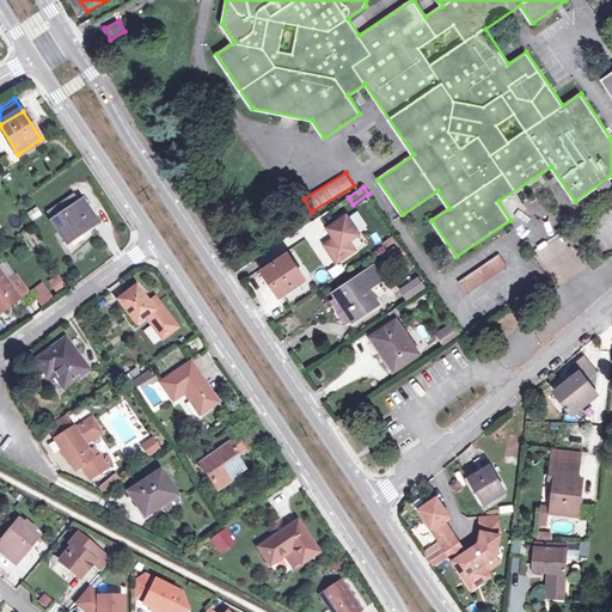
[(72,196),(47,213),(67,243),(98,222),(83,200),(77,203),(72,196)]
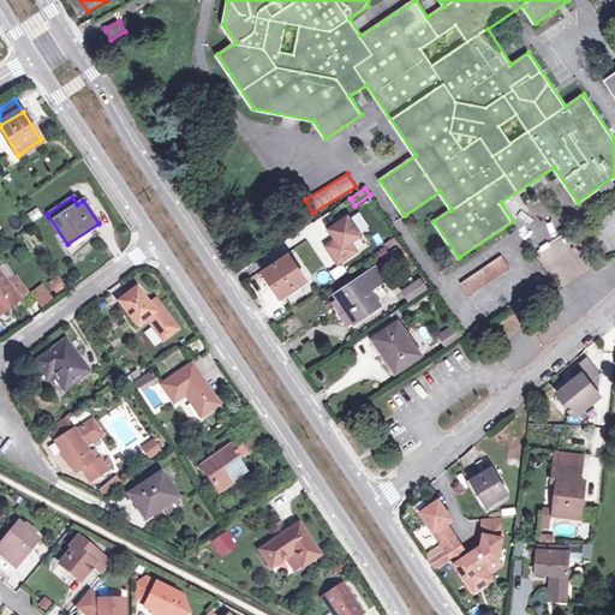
[(399,237),(381,210),(371,216),(389,244),(399,237)]
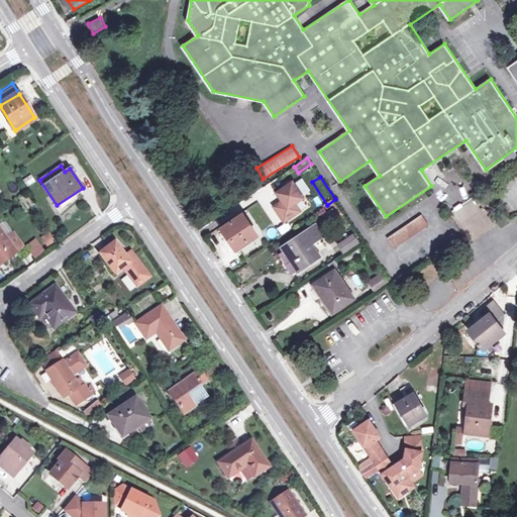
[(281,201),(272,207),(284,225),(312,206),(295,181),(276,194),(281,201)]
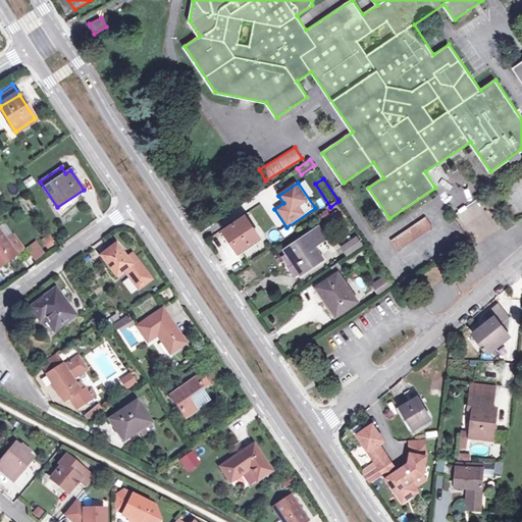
[(245,203),(226,215),(232,224),(225,230),(240,250),(259,237),(246,216),(251,212),(245,203)]
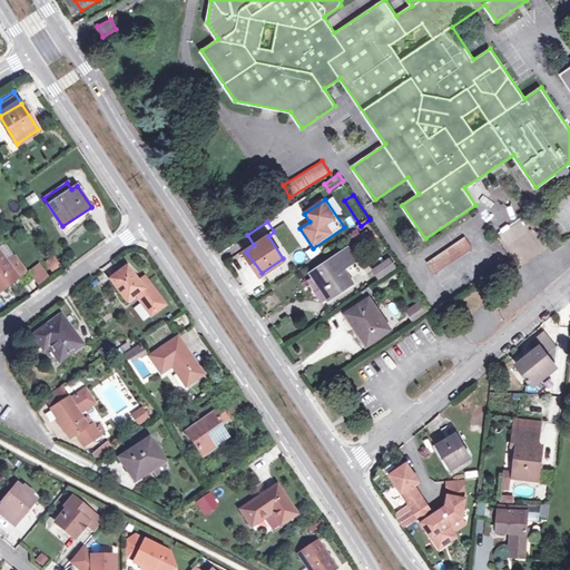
[(369,231),(360,238),(364,246),(375,239),(369,231)]
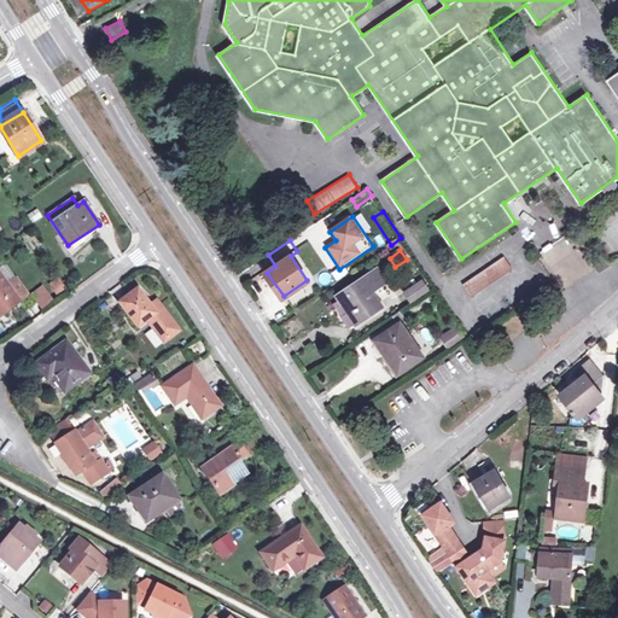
[(505,255),(464,284),(472,296),(514,268),(505,255)]
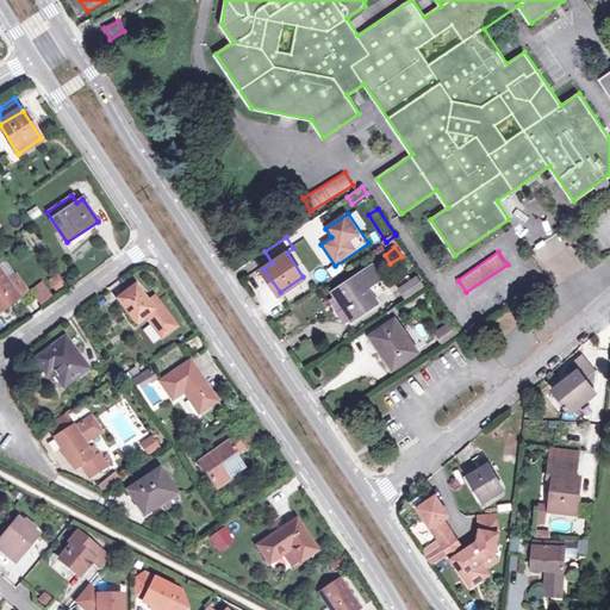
[(340,263),(328,269),(332,277),(343,271),(340,263)]
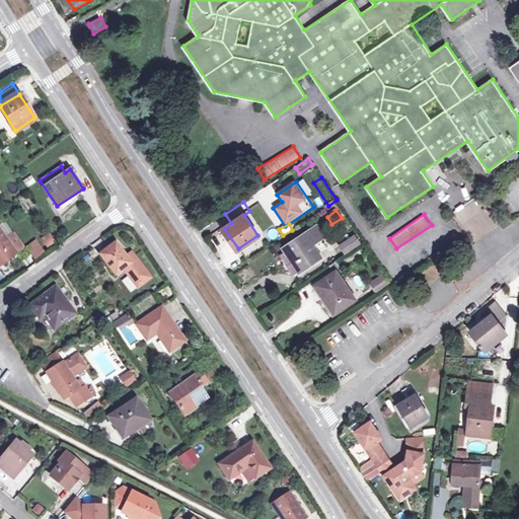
[(317,225),(285,247),(301,271),(321,256),(313,244),(321,238),(317,232),(321,230),(317,225)]
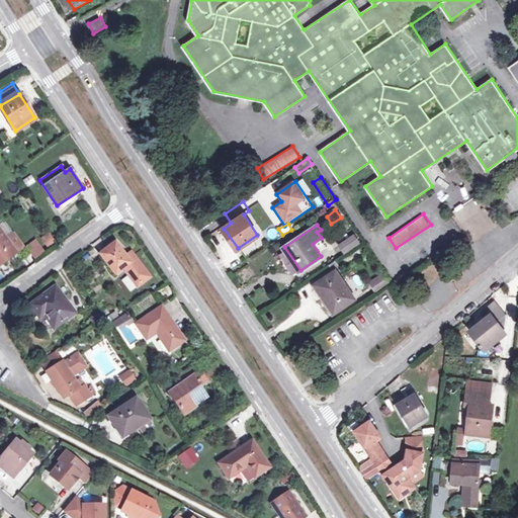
[(0,232),(0,263),(1,264),(16,253),(0,232)]
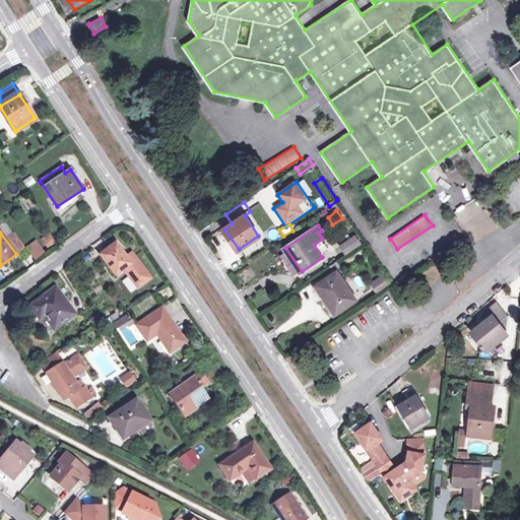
[(356,235),(340,246),(347,256),(364,245),(356,235)]
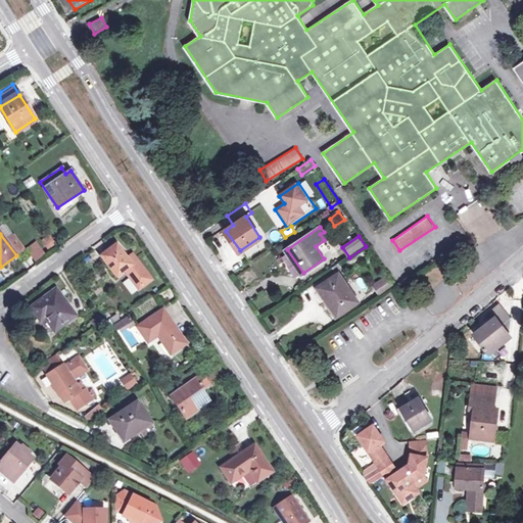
[(27,249),(37,263),(47,254),(37,242),(27,249)]
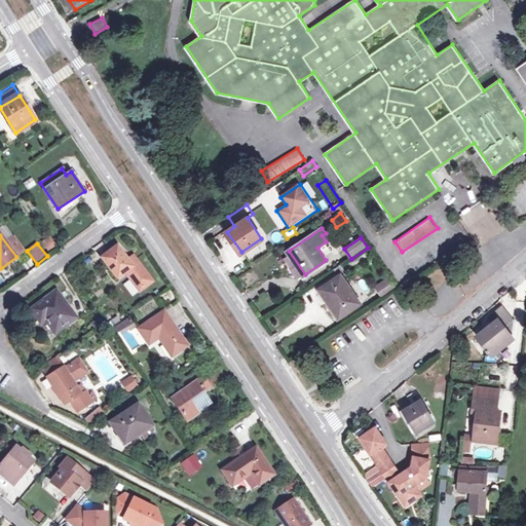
[(117,246),(102,257),(117,277),(133,266),(117,246)]
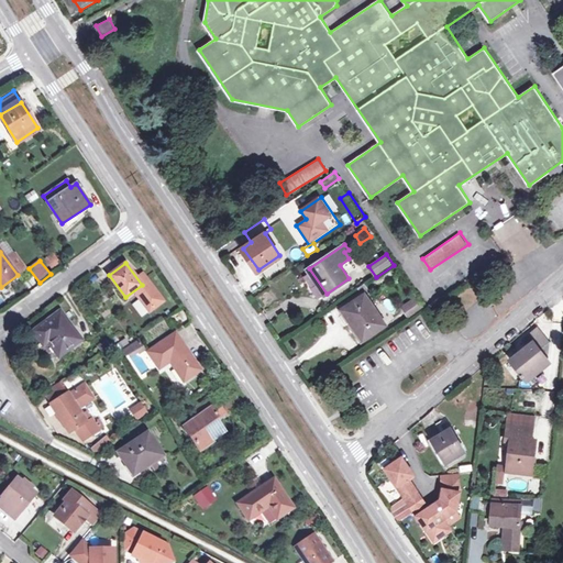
[(365,295),(344,310),(345,312),(342,316),(348,326),(352,322),(364,339),(385,324),(365,295)]
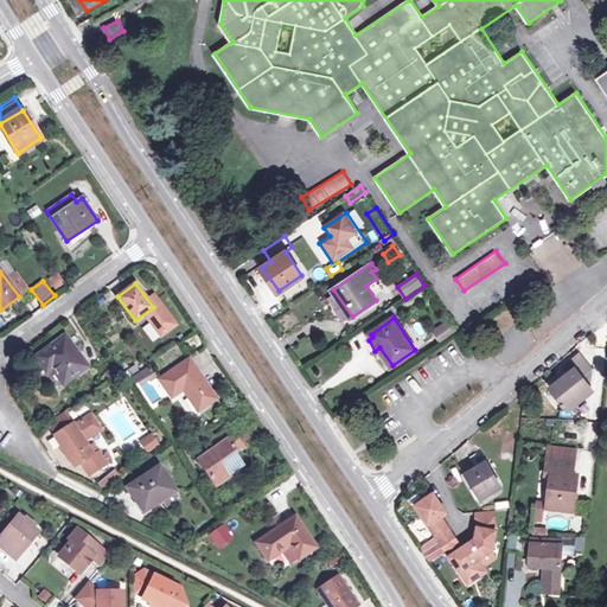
[(449,321),(435,331),(441,340),(455,331),(449,321)]
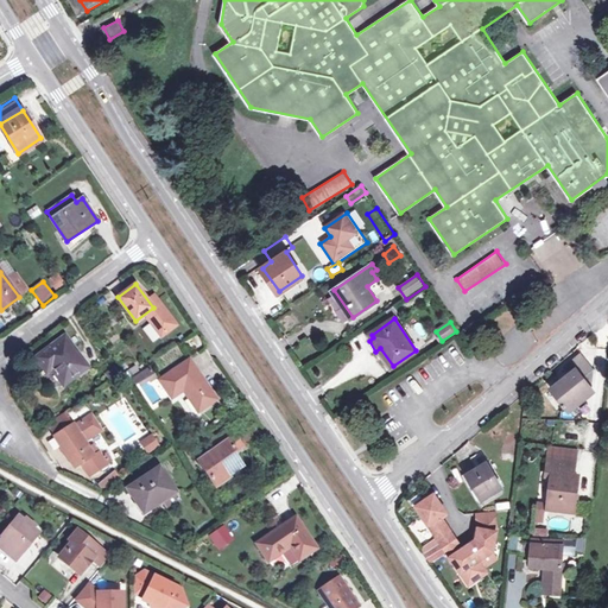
[(65,336),(36,358),(46,372),(52,369),(64,385),(88,367),(65,336)]
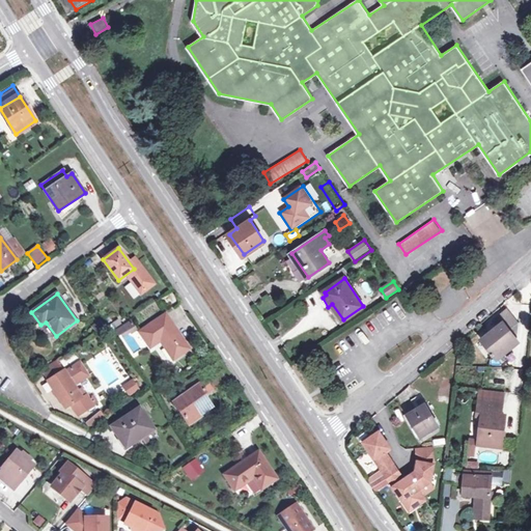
[(493,323),(497,328),(503,324),(508,332),(518,325),(507,311),(493,323)]
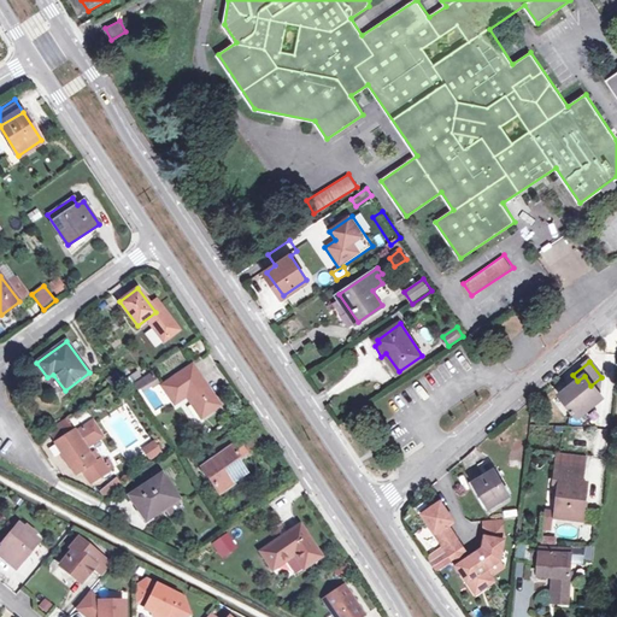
[(193,365),(162,385),(175,404),(186,397),(201,418),(221,405),(193,365)]
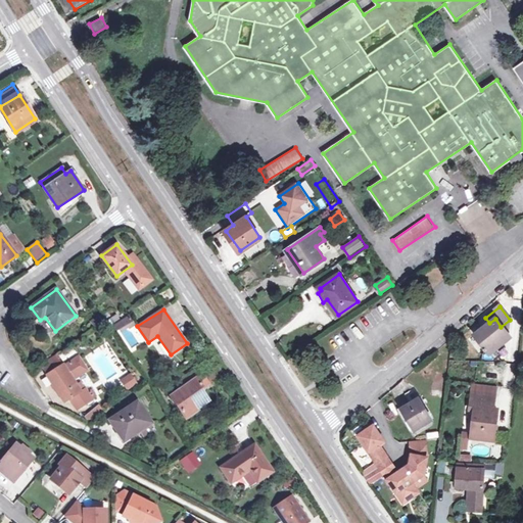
[(116,314),(109,318),(113,324),(121,319),(116,314)]
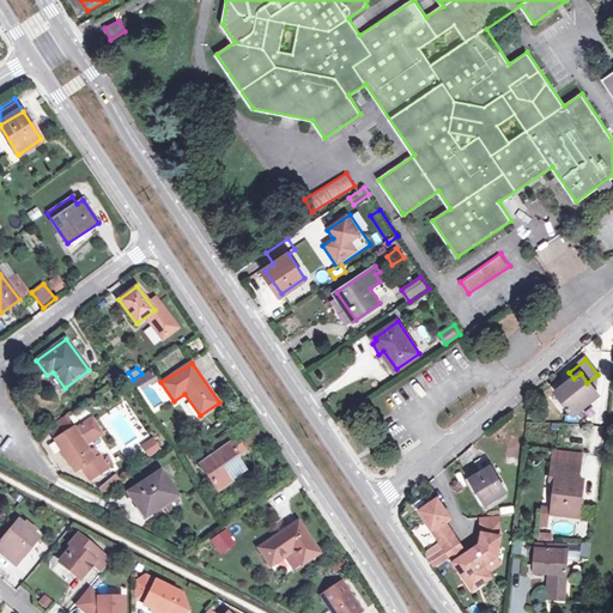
[(574,378),(556,393),(571,413),(595,393),(587,383),(581,374),(574,378)]
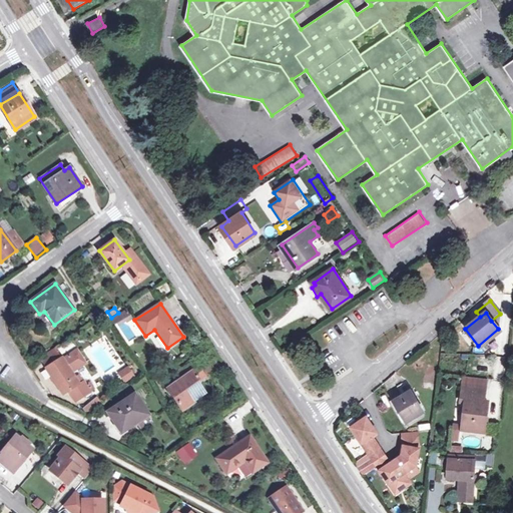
[(61,358),(45,369),(63,395),(69,390),(78,384),(74,378),(61,358)]
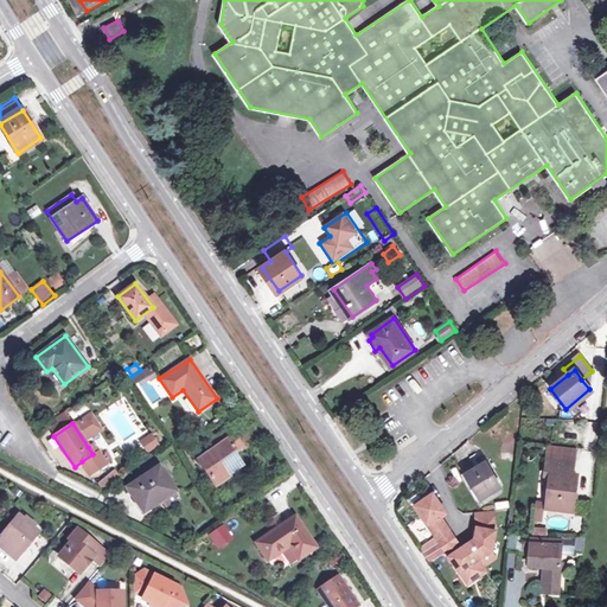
[(242,446),(229,428),(209,441),(213,449),(205,454),(198,459),(217,485),(242,466),(234,453),(242,446)]
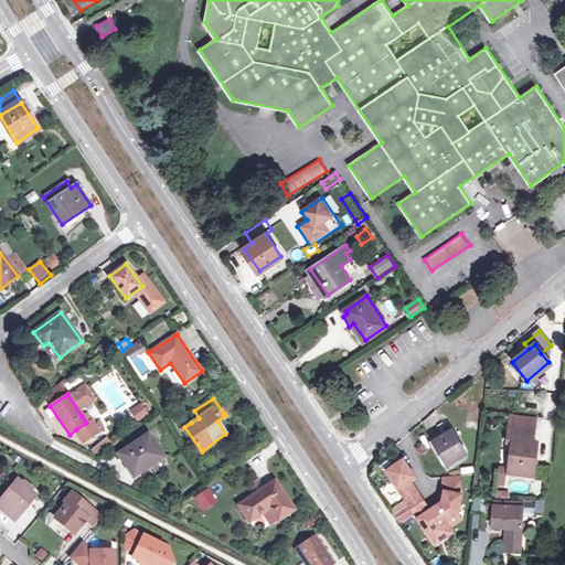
[(149,414),(141,405),(137,408),(139,412),(135,415),(138,422),(149,414)]
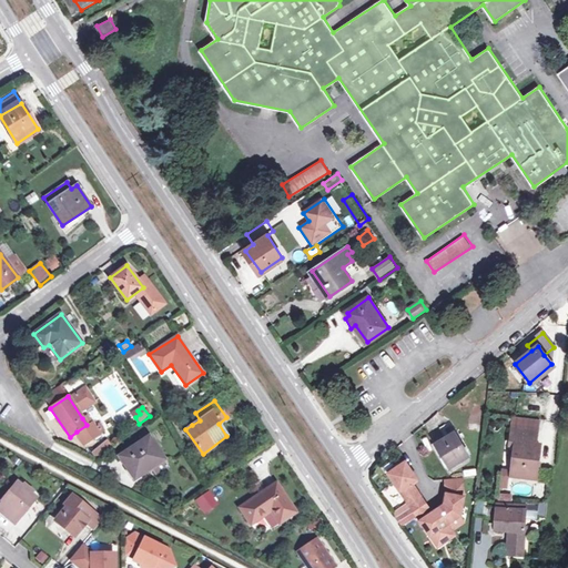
[(87,415),(82,418),(87,425),(77,432),(85,444),(100,434),(87,415)]
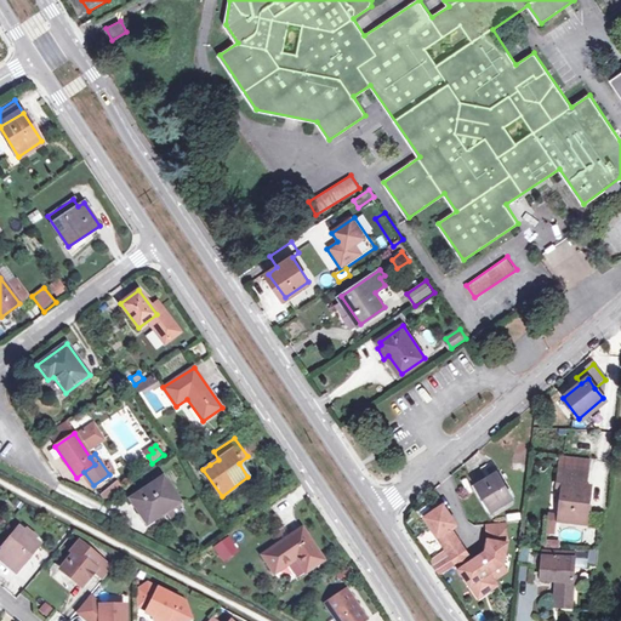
[(586,471),(560,468),(558,483),(564,483),(564,488),(560,520),(586,523),(590,486),(585,485),(586,471)]
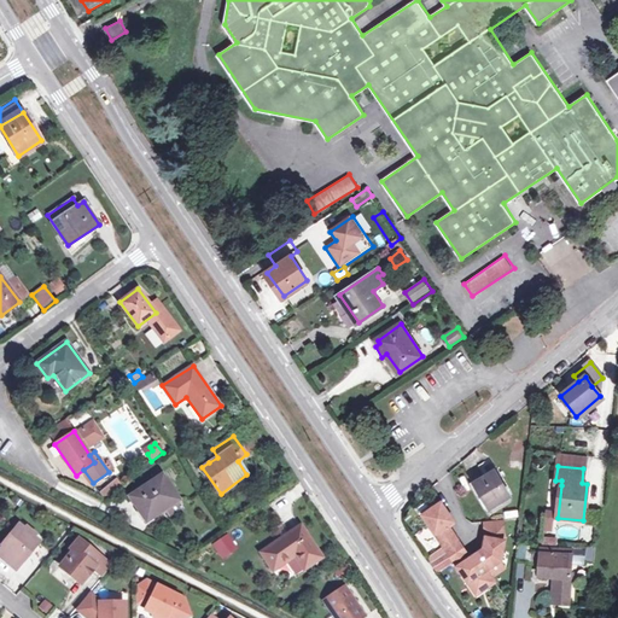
[(495,472),(474,484),(488,508),(509,496),(505,488),(499,479),(495,472)]
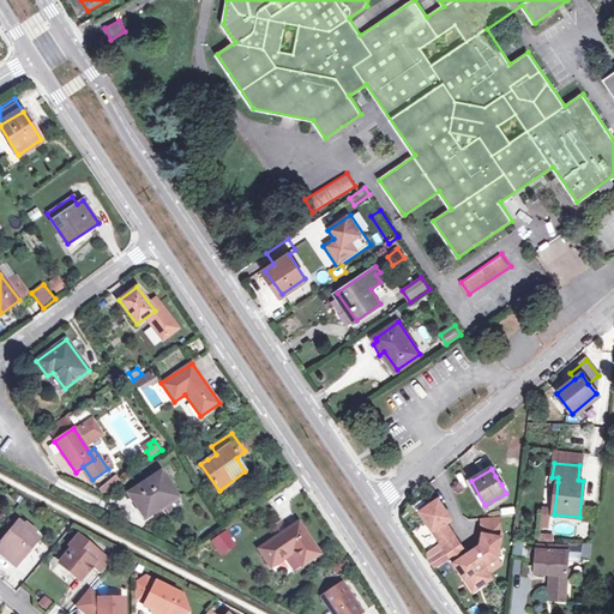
[(504,470),(495,476),(501,485),(510,480),(504,470)]
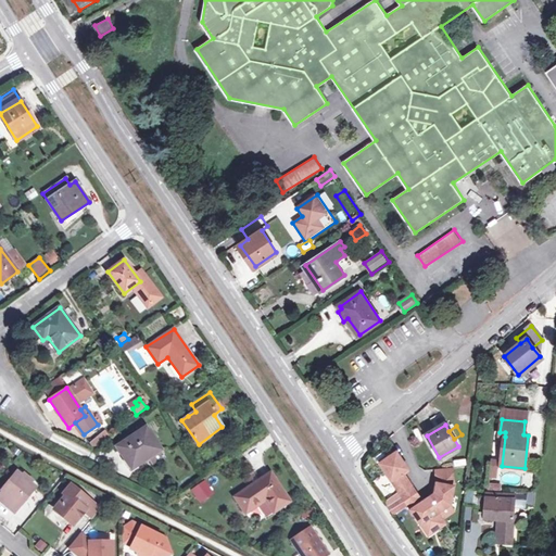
[(161,450),(146,427),(117,446),(131,468),(149,457),(161,450)]
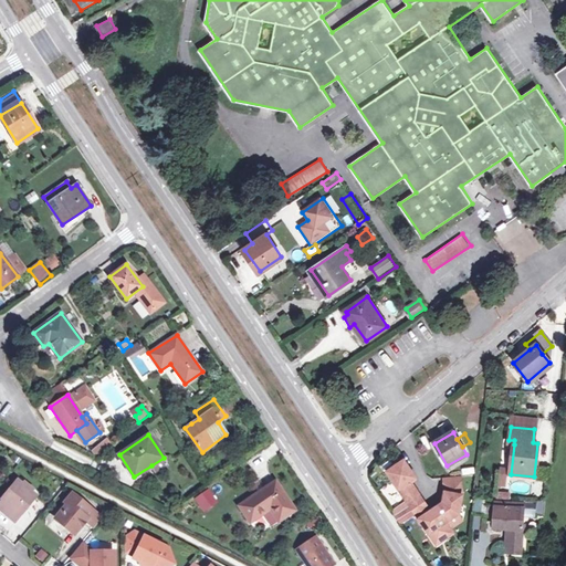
[(435,443),(433,443),(430,446),(447,474),(470,461),(467,454),(447,465),(435,443)]
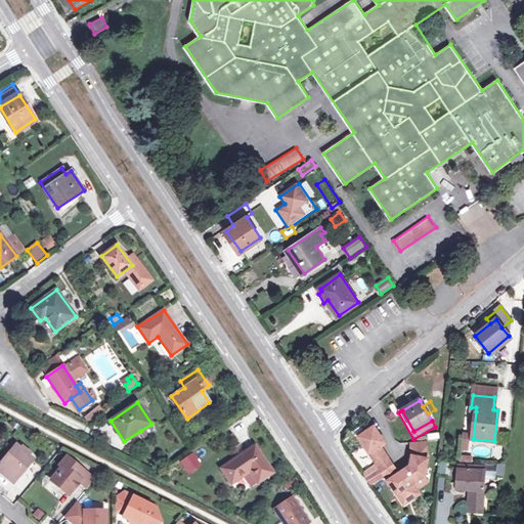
[(151,424),(140,431),(145,438),(156,430),(151,424)]
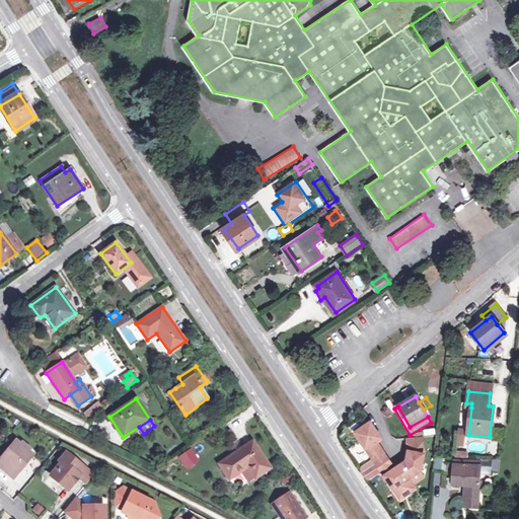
[(367,423),(354,432),(372,460),(383,453),(374,441),(379,437),(374,429),(372,430),(367,423)]
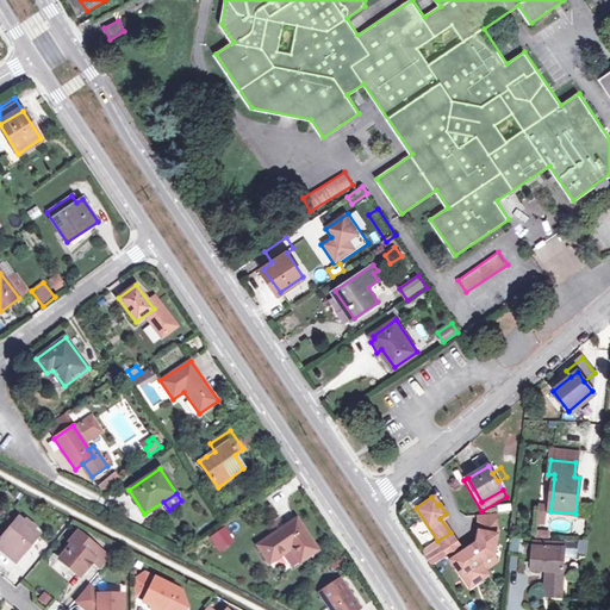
[(541,523),(543,503),(536,502),(534,523),(541,523)]
